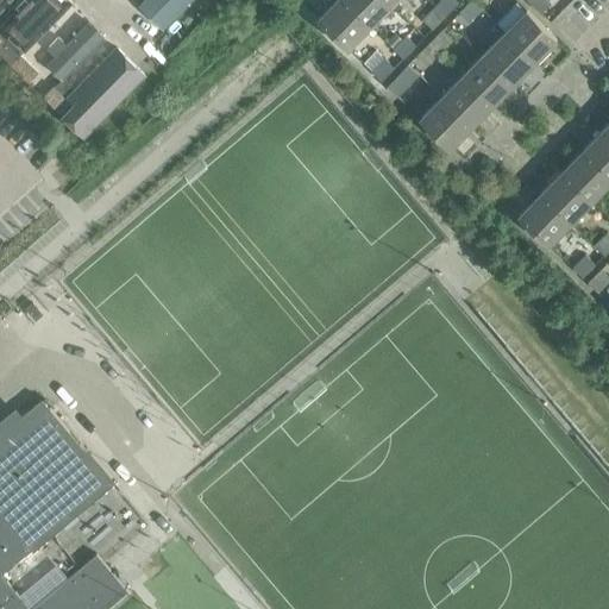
[(68,0),(26,0),(1,26),(23,48),(68,0)]
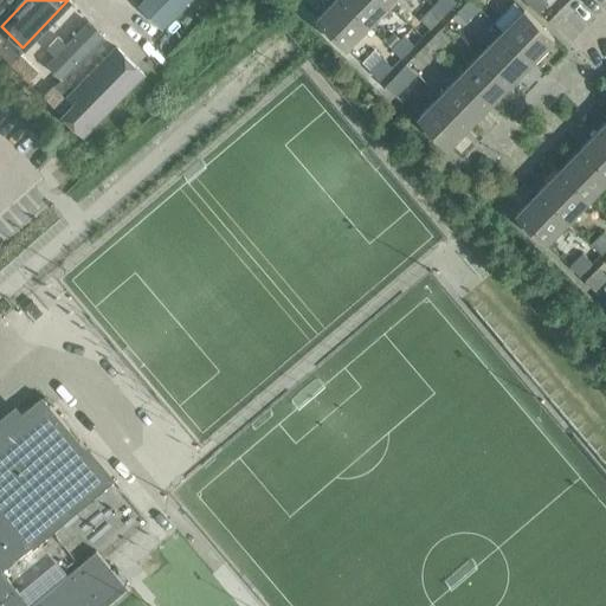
[(147,0),(143,5),(162,24),(186,0),(147,0)]
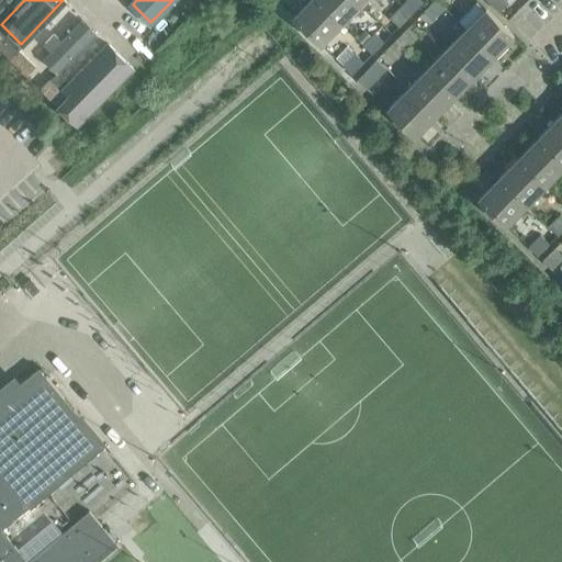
[(322,44),(341,24),(317,0),(308,0),(293,17),(322,44)]
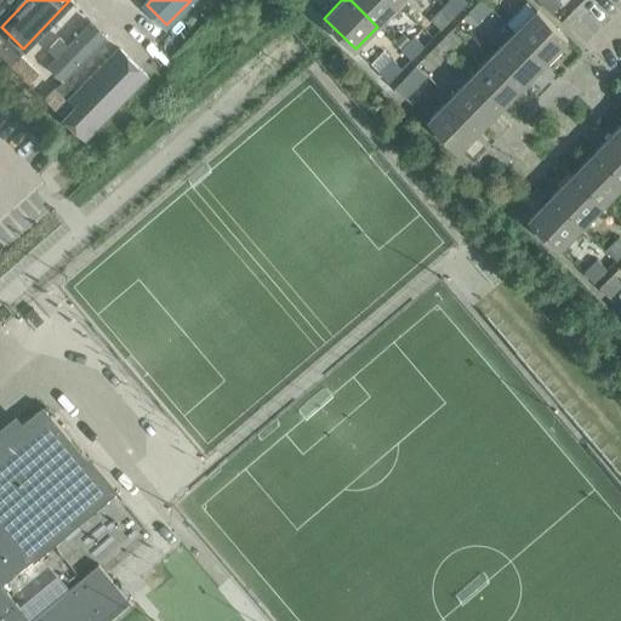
[(394,0),(351,0),(377,27),(399,5),(394,0)]
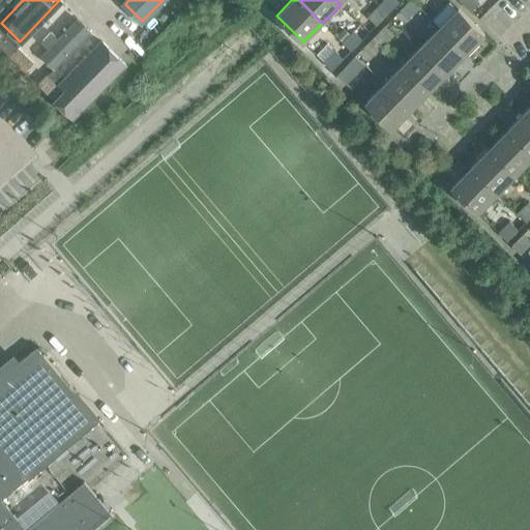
[(399,2),(396,0),(383,0),(379,5),(387,13),(399,2)]
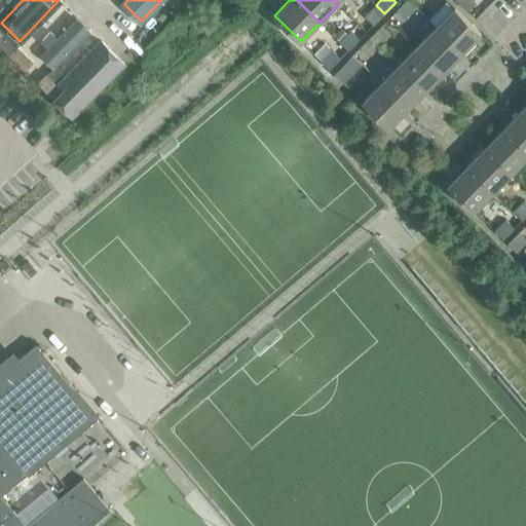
[(405,19),(416,7),(408,0),(406,0),(397,10),(405,19)]
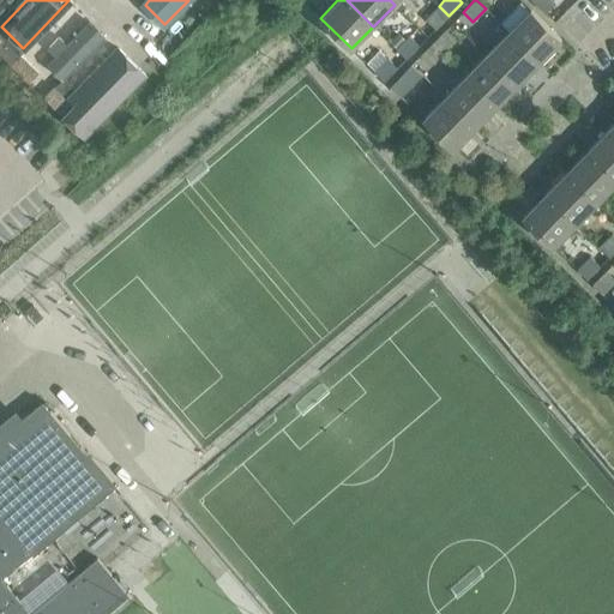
[(533,0),(546,12),(555,2),(552,0),(533,0)]
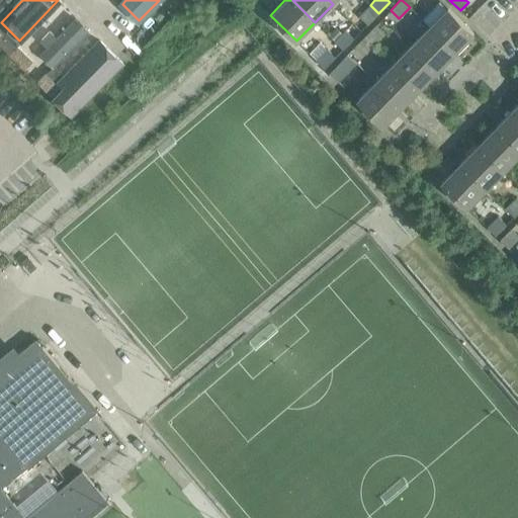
[(367,24),(378,13),(370,5),(359,16),(367,24)]
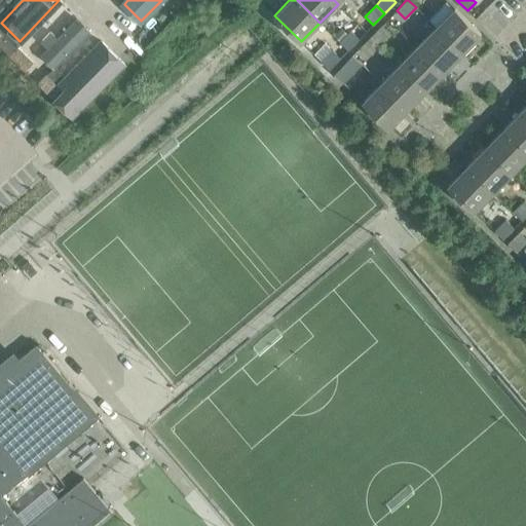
[(436,27),(462,52),(481,34),(454,7),(436,27)]
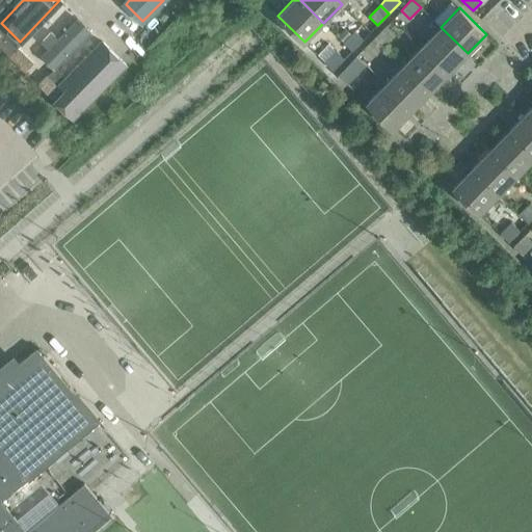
[(95,32),(80,17),(42,54),(56,69),(95,32)]
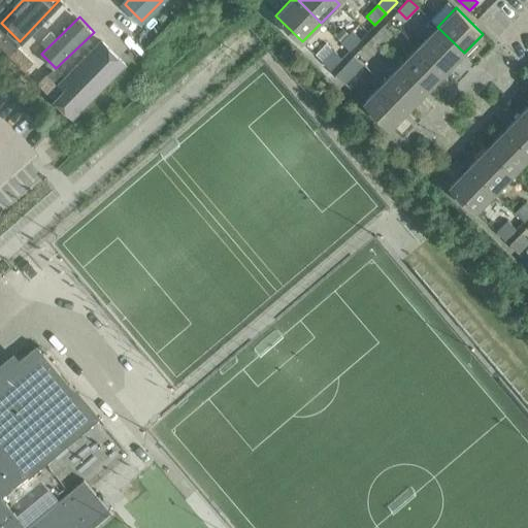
[(372,36),(381,44),(392,33),(384,25),(372,36)]
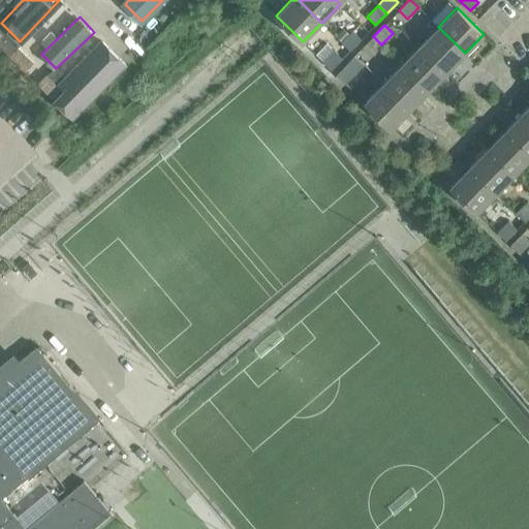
[(446,71),(465,53),(438,27),(419,45),(446,71)]
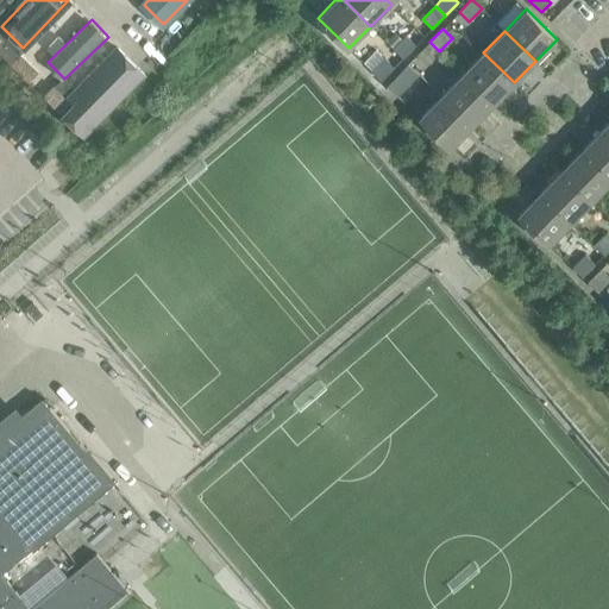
[(387,42),(394,48),(401,39),(395,33),(387,42)]
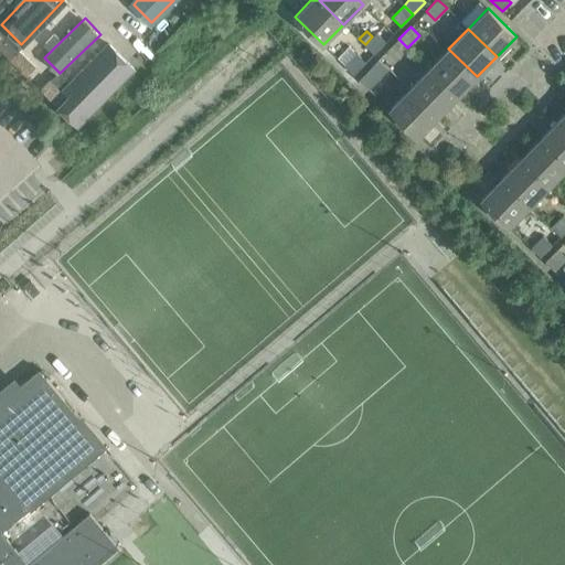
[(4,36),(0,40),(0,50),(9,60),(19,50),(21,48),(22,46),(8,32),(4,36)]
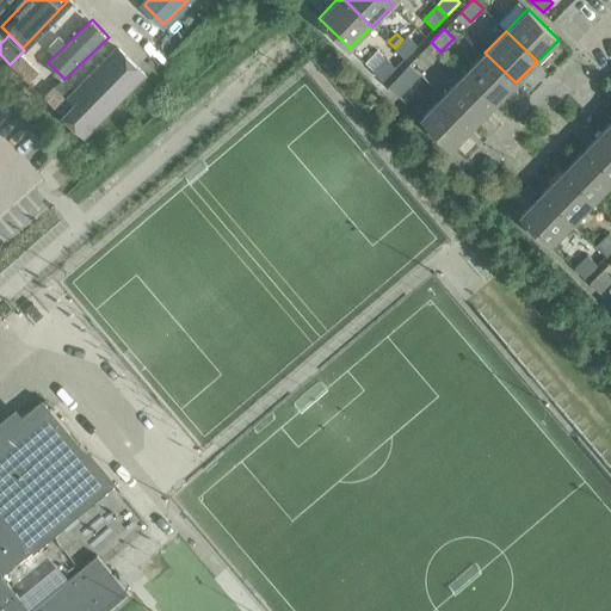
[(403,59),(417,45),(407,36),(394,49),(403,59)]
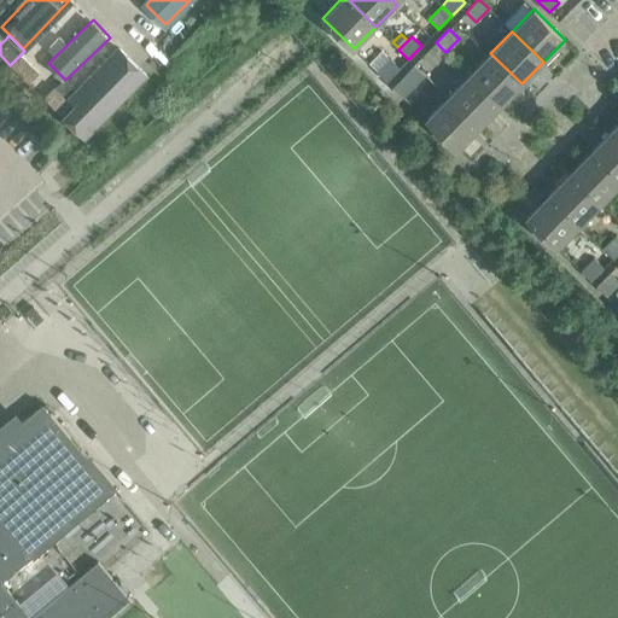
[(432,65),(445,52),(436,42),(423,56),(432,65)]
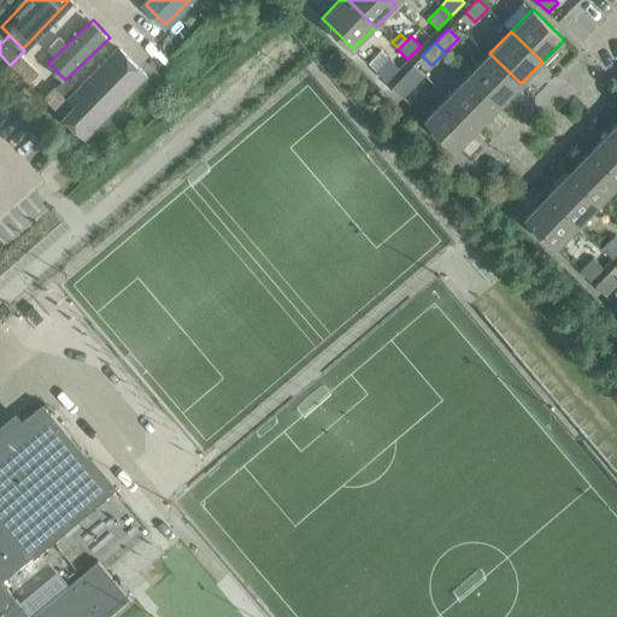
[(144,70),(119,47),(69,99),(93,122),(144,70)]
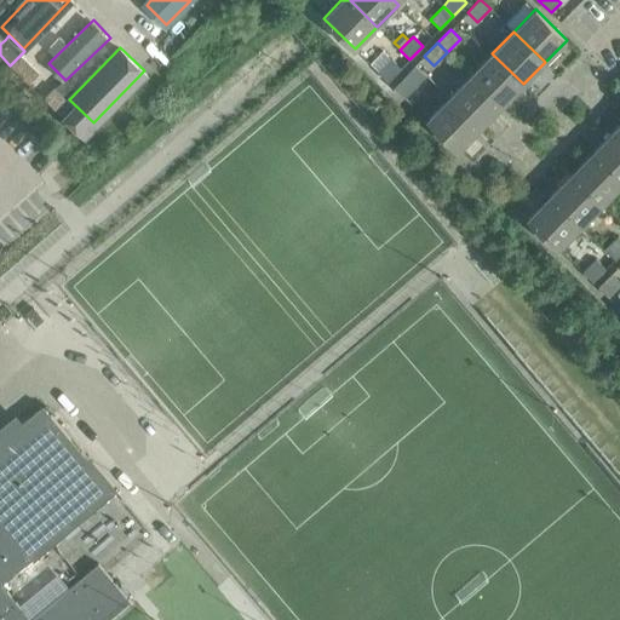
[(471,75),(501,105),(523,84),(492,53),(471,75)]
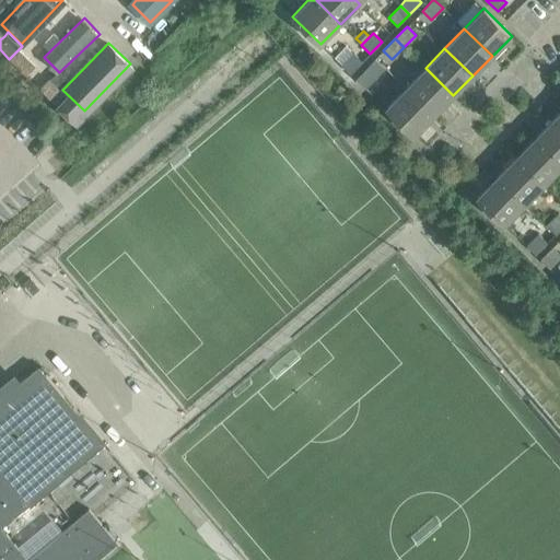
[(26,76),(35,66),(19,49),(9,59),(26,76)]
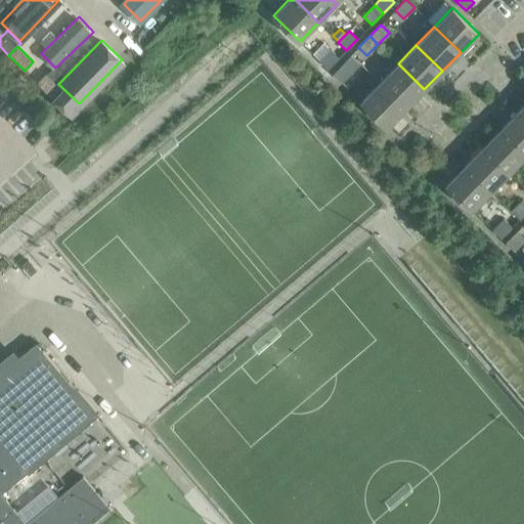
[(328,69),(339,57),(331,49),(319,60),(328,69)]
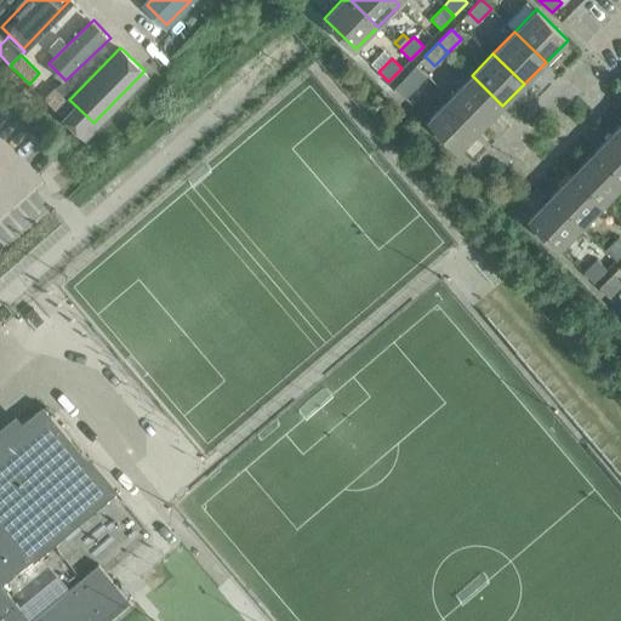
[(404,97),(417,84),(408,74),(394,87),(404,97)]
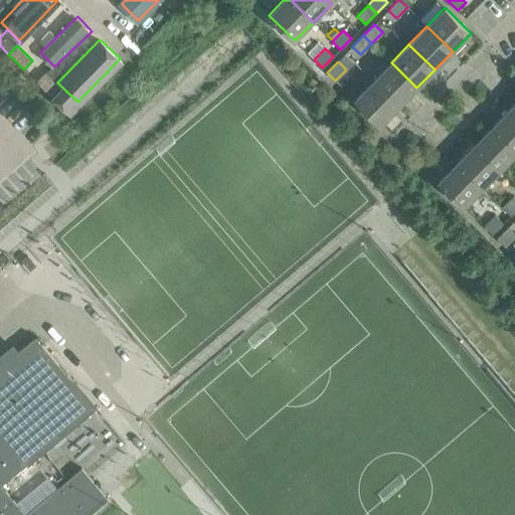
[(338,79),(354,97),(373,78),(358,61),(338,79)]
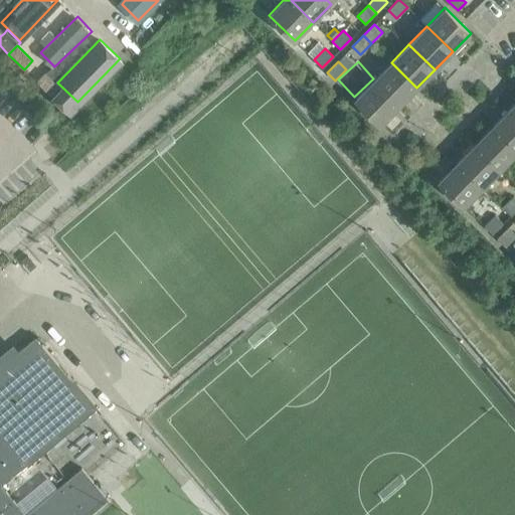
[(391,62),(373,80),(399,106),(416,88),(391,62)]
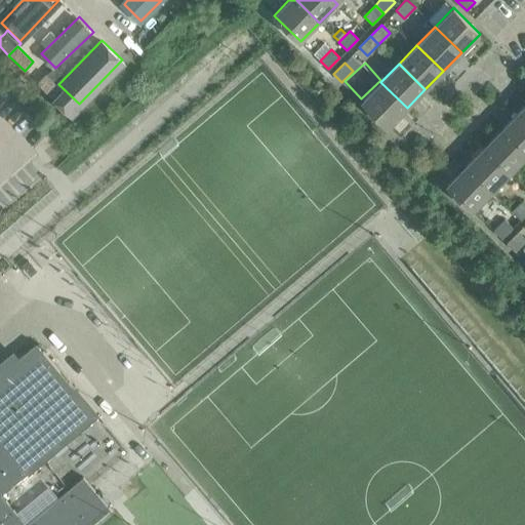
[(52,98),(62,89),(46,74),(37,83),(52,98)]
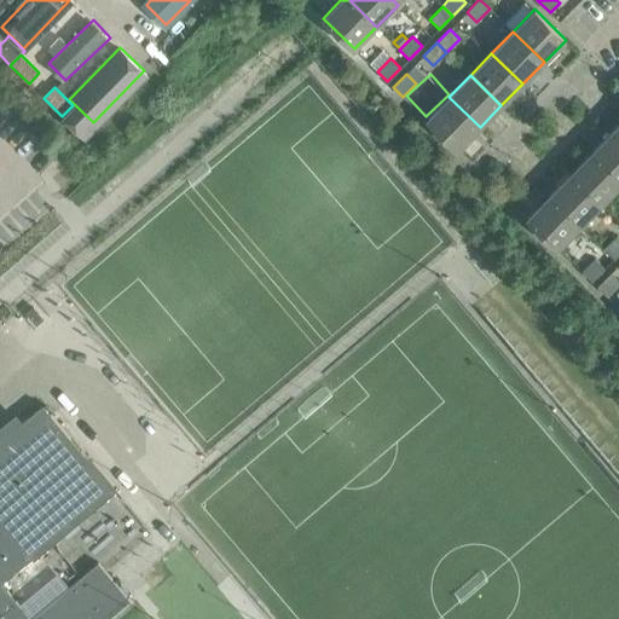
[(457,150),(480,127),(449,97),(427,120),(457,150)]
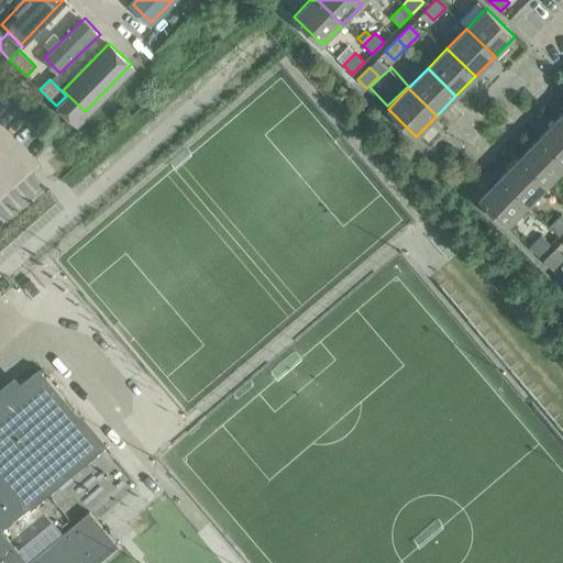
[(562,162),(562,123),(558,119),(538,139),(562,162)]
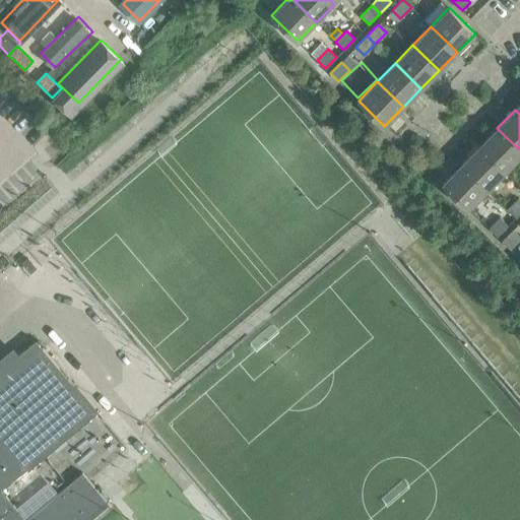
[(479,145),(505,172),(519,155),(519,149),(497,128),(479,145)]
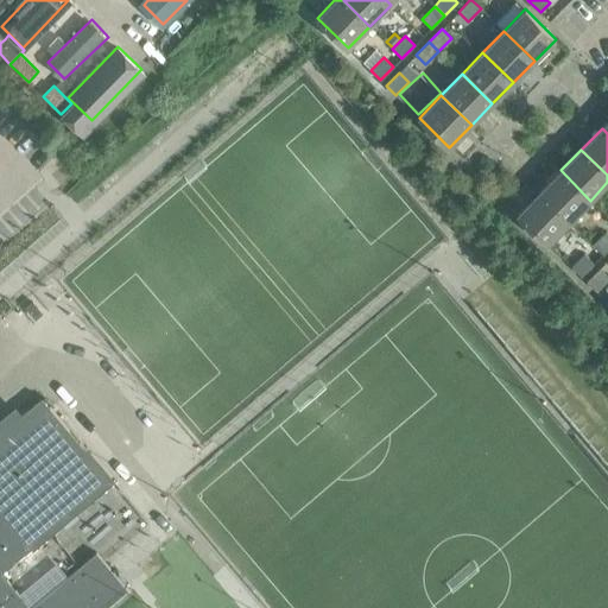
[(561,170),(539,191),(570,222),(590,201),(561,170)]
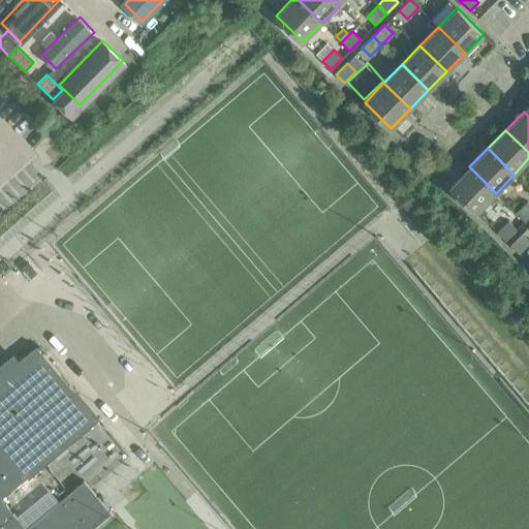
[(476,212),(496,193),(469,166),(450,186),(476,212)]
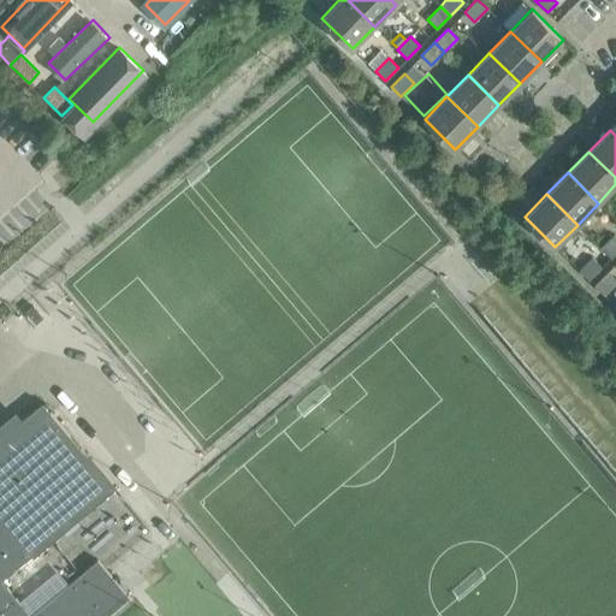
[(615,236),(614,235),(602,248),(611,258),(615,252),(615,236)]
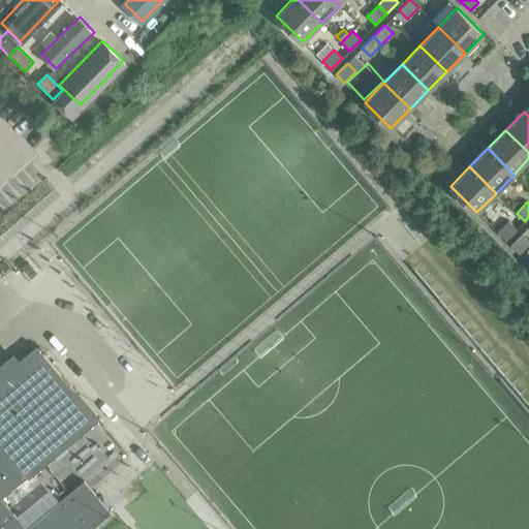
[(517,228),(508,221),(497,232),(505,240),(517,228)]
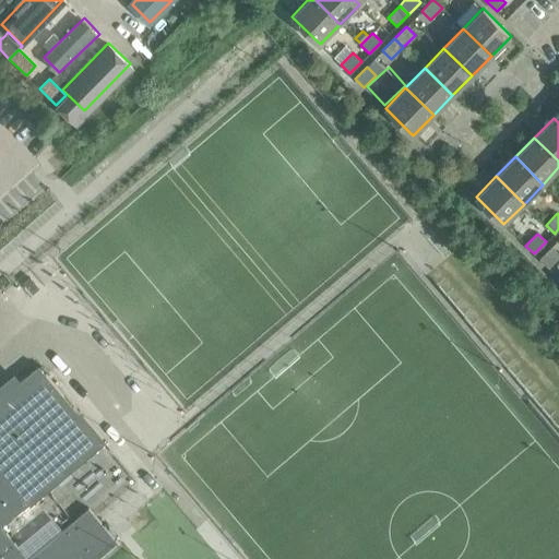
[(548,268),(558,256),(558,254),(551,247),(539,259),(548,268)]
